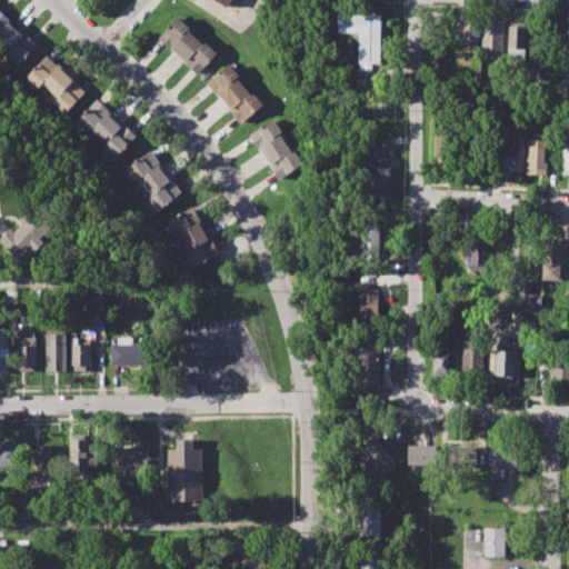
[(0,40),(10,49),(5,55),(18,67),(37,45),(0,11),(0,40)]
